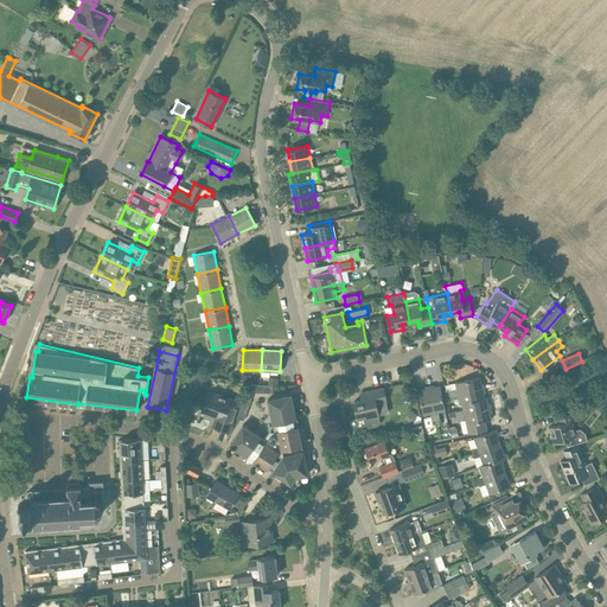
[(483,388),(480,377),(455,382),(457,389),(449,390),(449,389),(445,389),(446,395),(451,395),(483,388)]
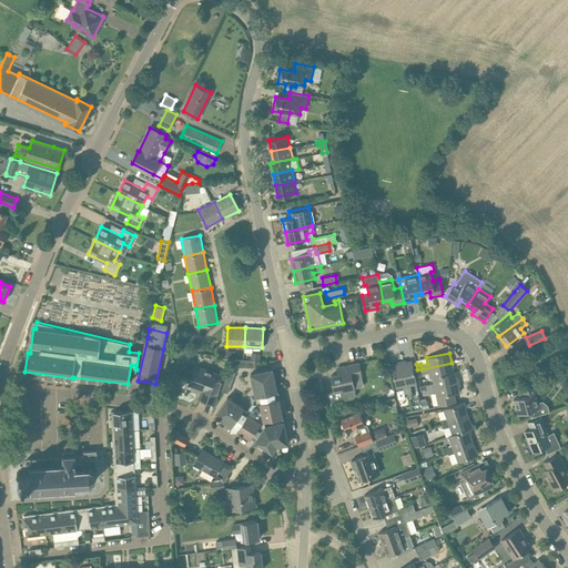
[(237,367),(255,367),(255,359),(232,359),(221,391),(227,393),(237,367)]
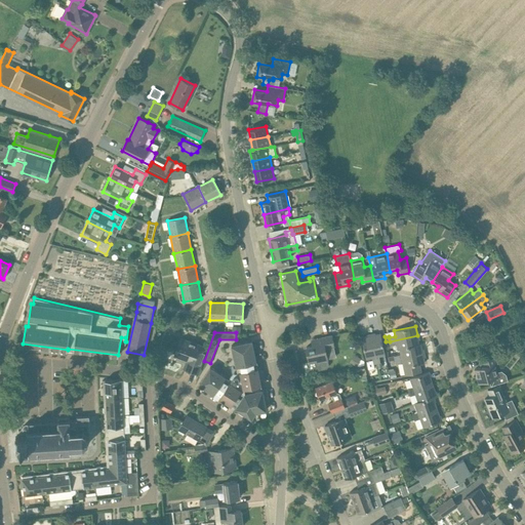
[(385,355),(382,344),(380,333),(362,337),(366,359),(372,358),(373,364),(377,363),(380,363),(378,356),(385,355)]
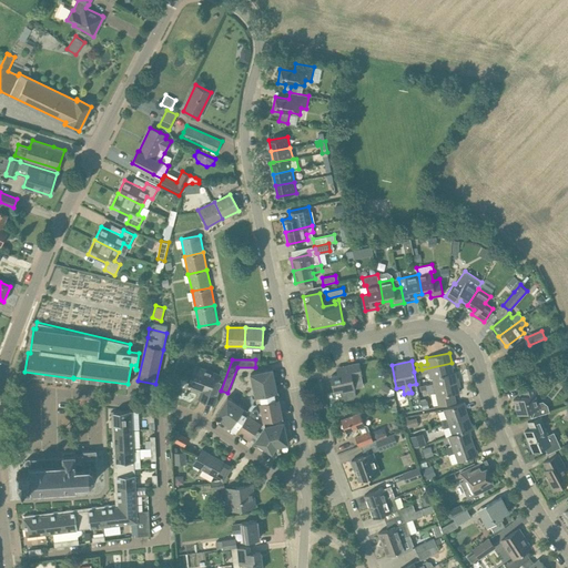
[(359,363),(347,365),(337,367),(338,374),(332,375),(335,392),(340,391),(342,398),(345,399),(354,398),(356,395),(352,376),(362,374),(359,363)]
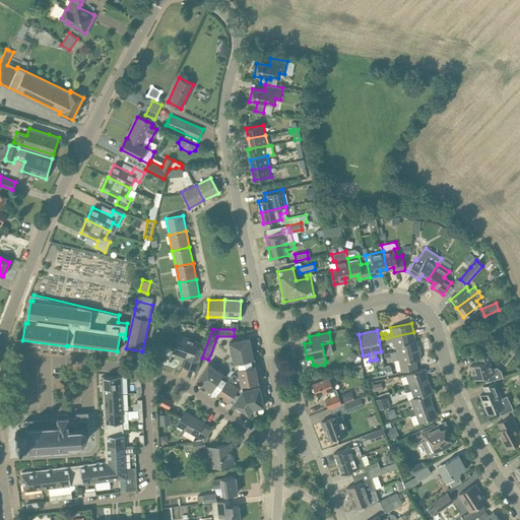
[(414,340),(413,332),(386,338),(386,341),(393,340),(394,346),(396,346),(407,343),(407,342),(414,340)]
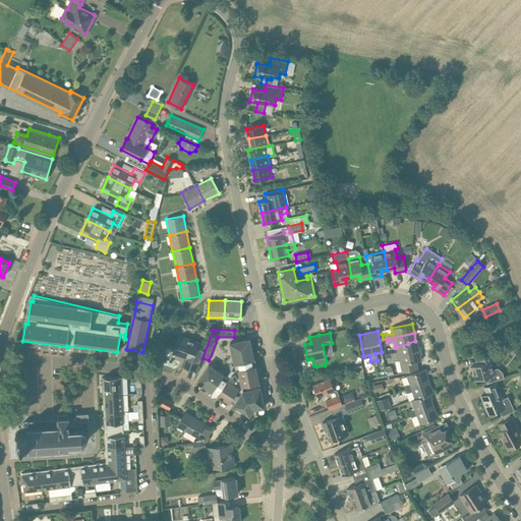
[(183,365),(195,369),(205,346),(179,336),(173,353),(174,353),(175,352),(186,356),(183,365)]
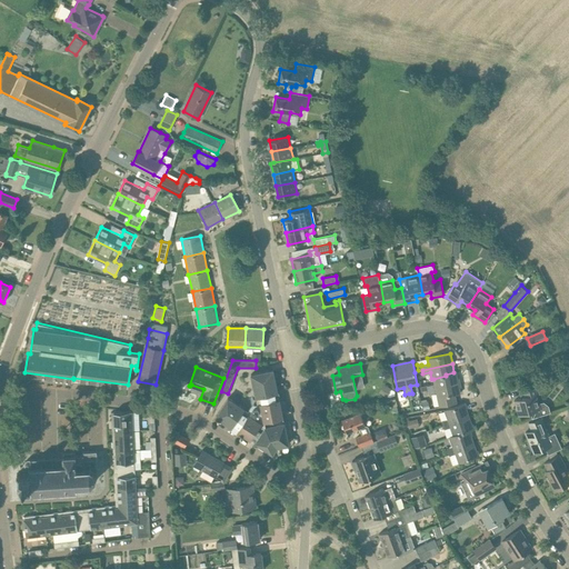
[(277,447),(289,443),(279,399),(276,399),(275,392),(278,392),(275,377),(271,377),(270,370),(251,373),(256,397),(261,396),(262,402),(260,402),(261,407),(253,408),(248,416),(242,412),(245,408),(228,397),(218,413),(223,418),(222,420),(232,427),(235,423),(240,428),(238,430),(259,445),(261,441),(267,445),(265,448),(272,452),(277,447)]
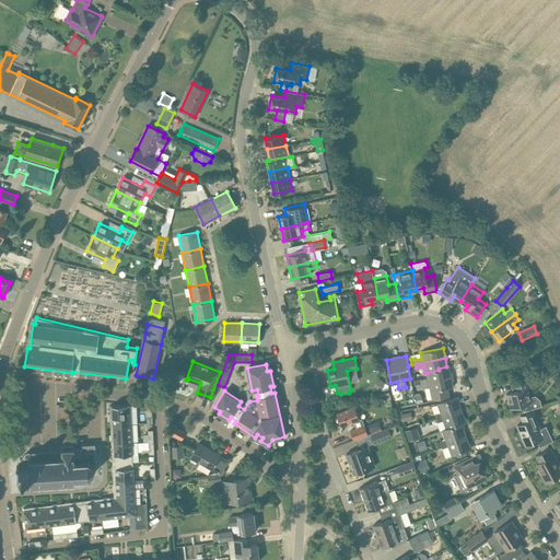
[(452,377),(448,366),(446,366),(439,369),(439,370),(427,373),(428,378),(421,380),(422,384),(452,377)]
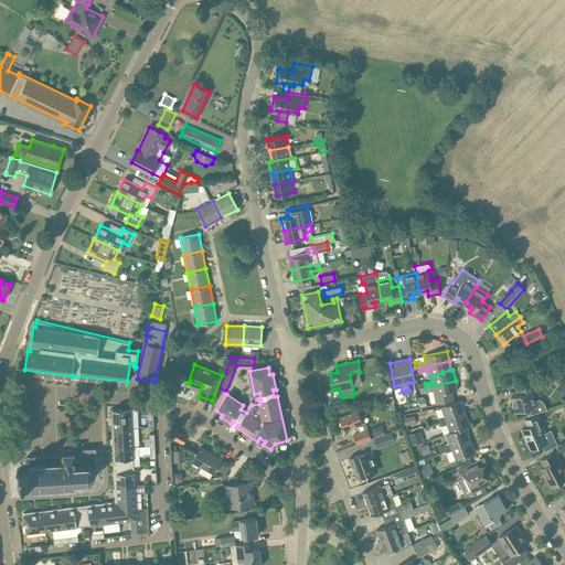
[(457,390),(456,381),(426,387),(426,392),(434,391),(436,403),(454,400),(451,391),(457,390)]
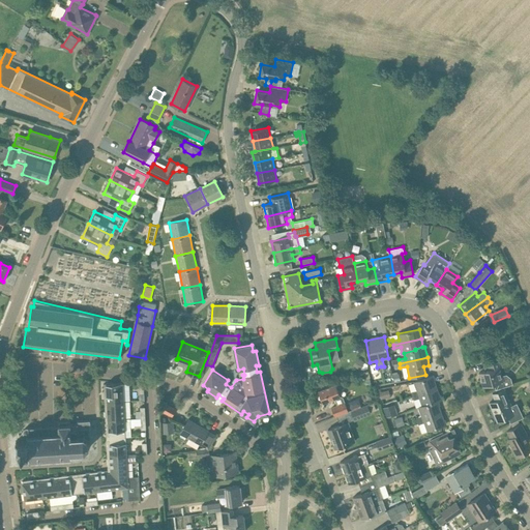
[(359,359),(355,365),(360,370),(364,362),(359,359)]
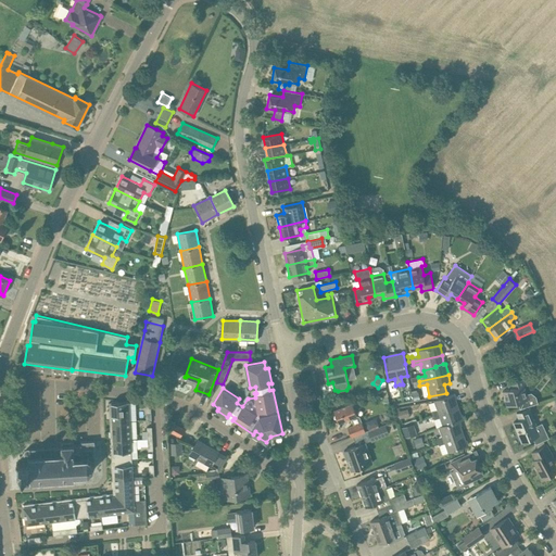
[(527,377),(521,378),(510,381),(513,388),(503,391),(507,405),(519,402),(520,408),(538,403),(535,396),(531,392),(527,393),(525,386),(529,384),(527,377)]
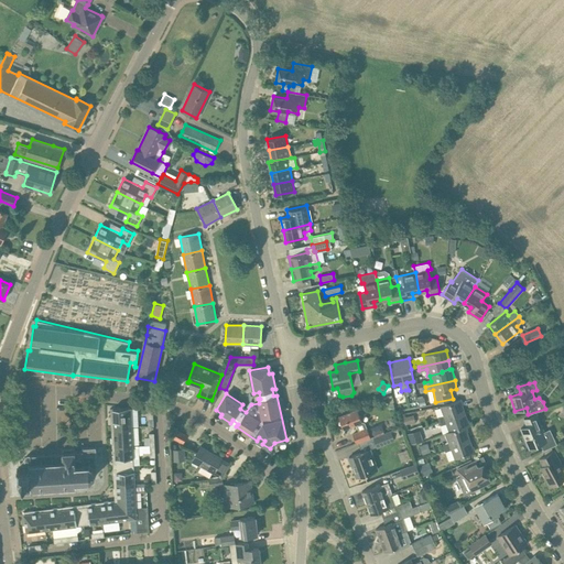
[(440,421),(465,412),(459,399),(441,407),(444,415),(437,418),(440,421)]
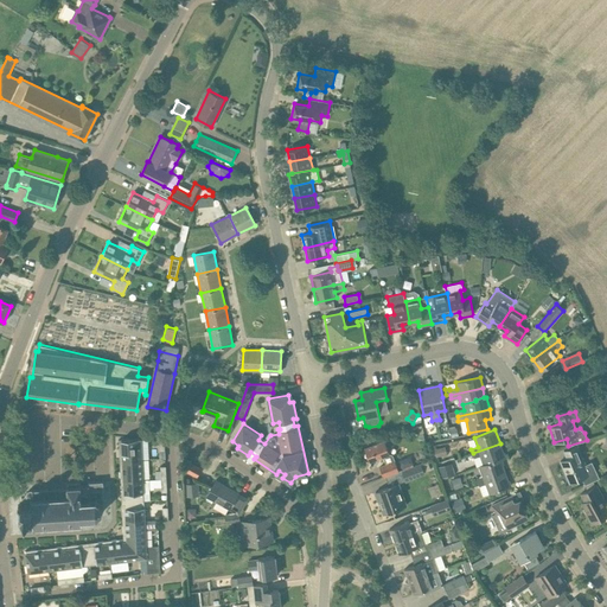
[(122,460),(142,460),(141,439),(119,440),(119,449),(122,449),(122,460)]
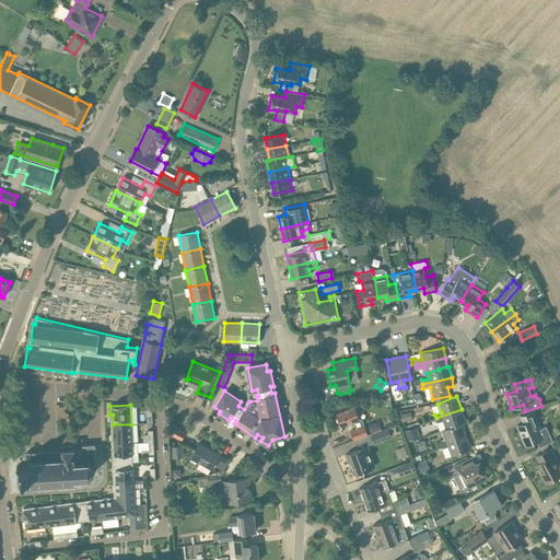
[(354,406),(336,413),(338,417),(337,420),(339,421),(341,426),(347,423),(350,424),(351,421),(353,421),(357,428),(350,431),(353,440),(368,434),(362,420),(360,419),(354,406)]
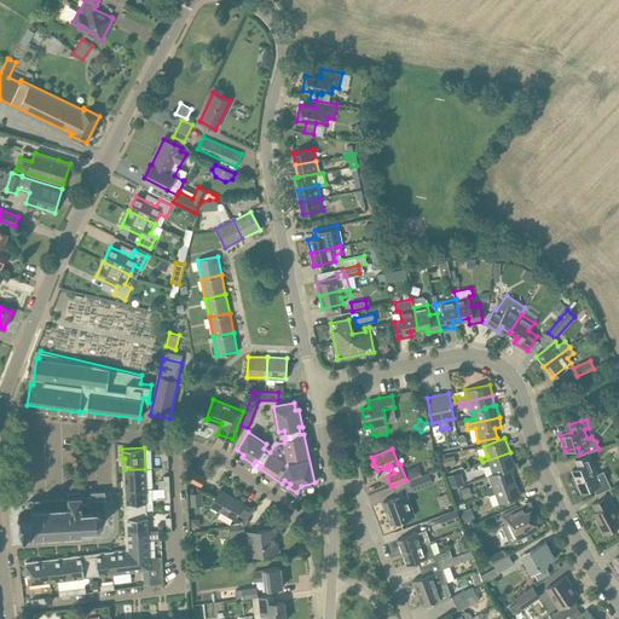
[(493,474),(510,468),(515,467),(510,452),(482,462),(484,467),(490,464),(493,474)]
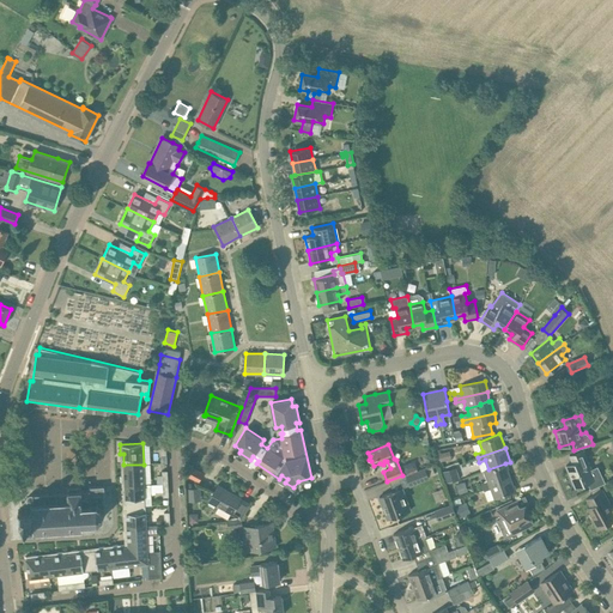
[(588,481),(592,489),(599,486),(602,484),(605,483),(598,467),(589,471),(584,459),(587,457),(583,450),(570,455),(572,462),(566,466),(576,487),(588,481)]
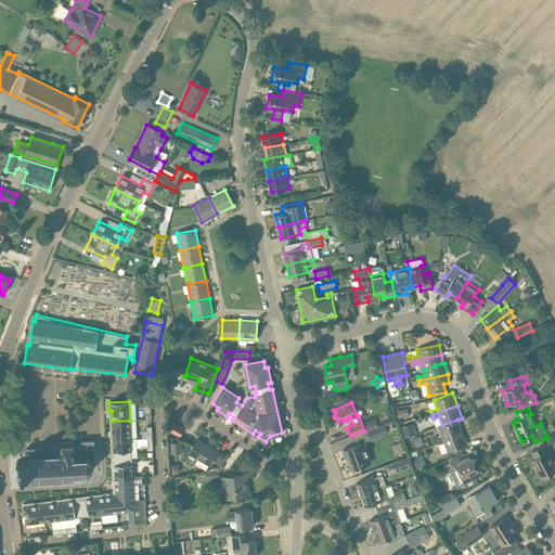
[(368,429),(368,430),(378,426),(375,417),(364,421),(368,429)]
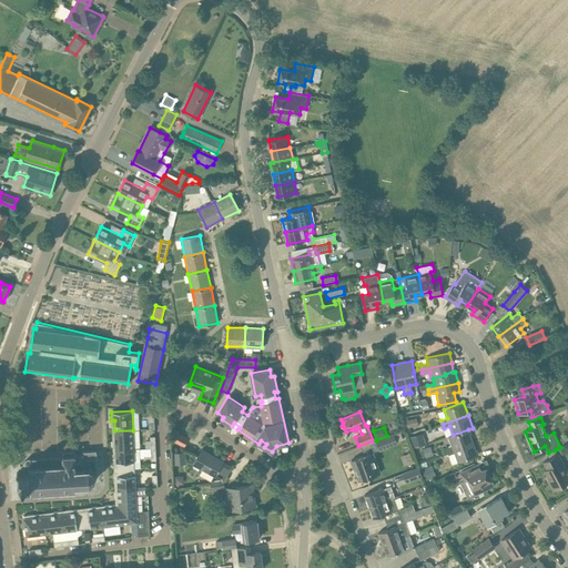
[(473,442),(468,429),(453,435),(448,436),(452,445),(446,447),(447,452),(473,442)]
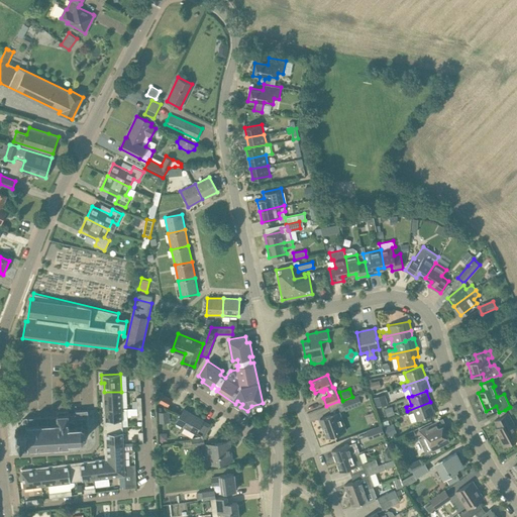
[(121,409),(121,392),(104,392),(105,401),(102,401),(103,410),(121,409)]
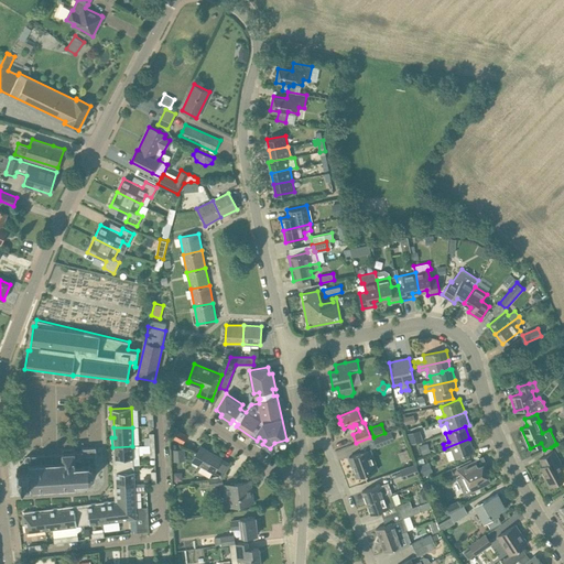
[(177,430),(173,436),(183,442),(187,435),(177,430)]
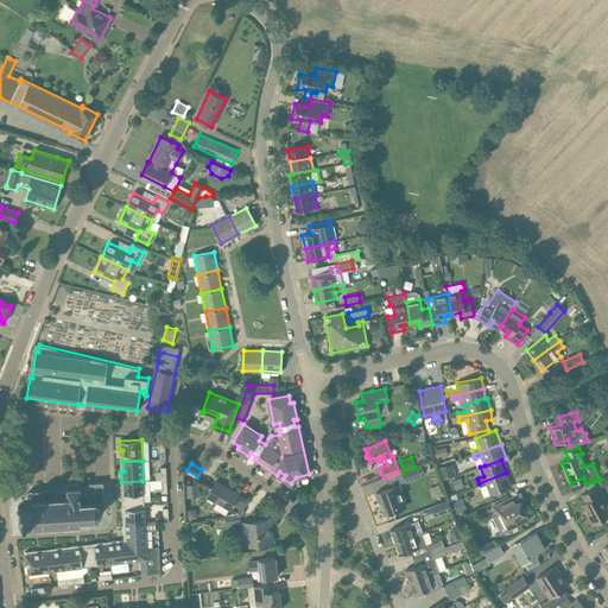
[(453,463),(441,466),(442,477),(455,475),(453,463)]
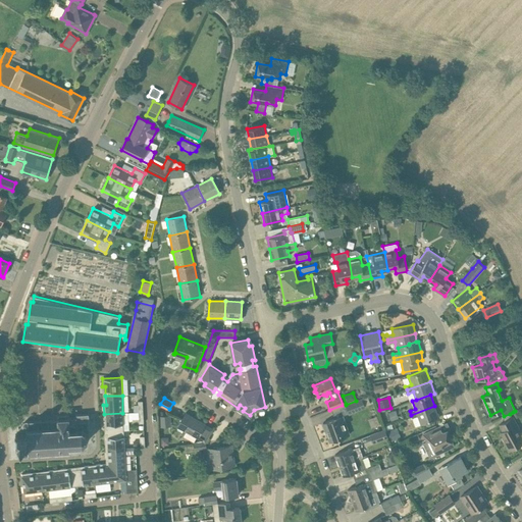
[(356,401),(346,405),(350,413),(365,407),(362,399),(356,401)]
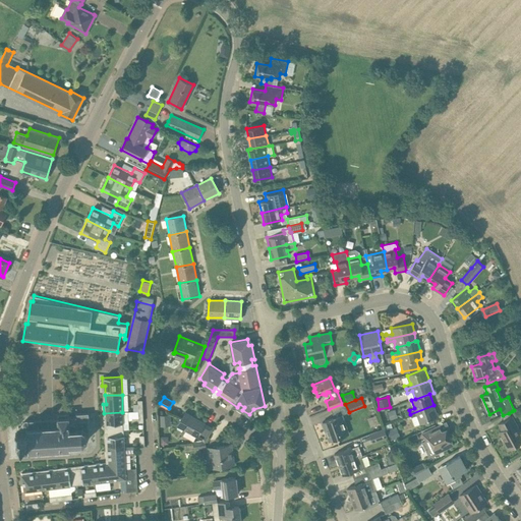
[(333,418),(323,422),(330,441),(350,433),(343,414),(349,412),(345,404),(345,403),(342,404),(329,409),(333,418)]
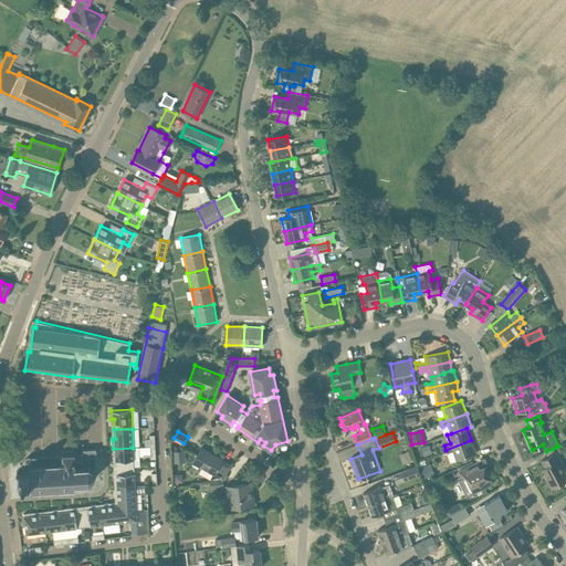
[(475,453),(471,440),(446,450),(447,453),(453,451),(457,460),(475,453)]
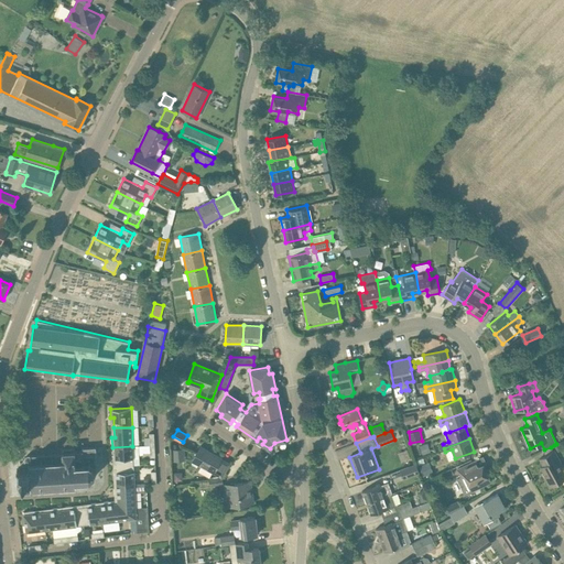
[(139,446),(132,446),(112,447),(112,456),(116,456),(116,466),(133,465),(133,458),(139,458),(139,446)]
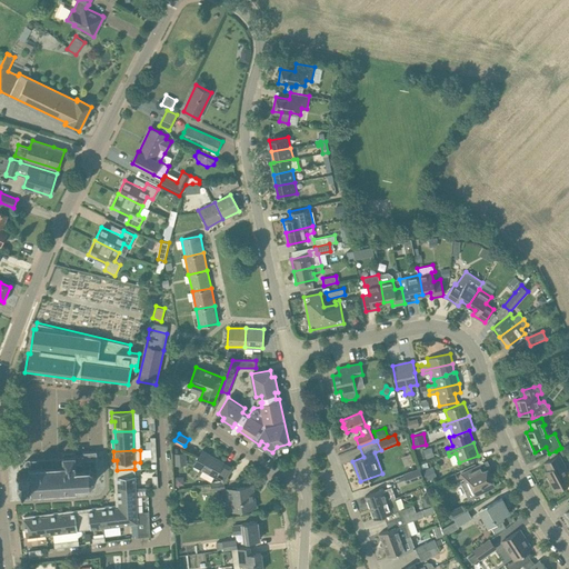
[(202,450),(195,465),(223,481),(231,467),(223,462),(223,461),(202,450)]
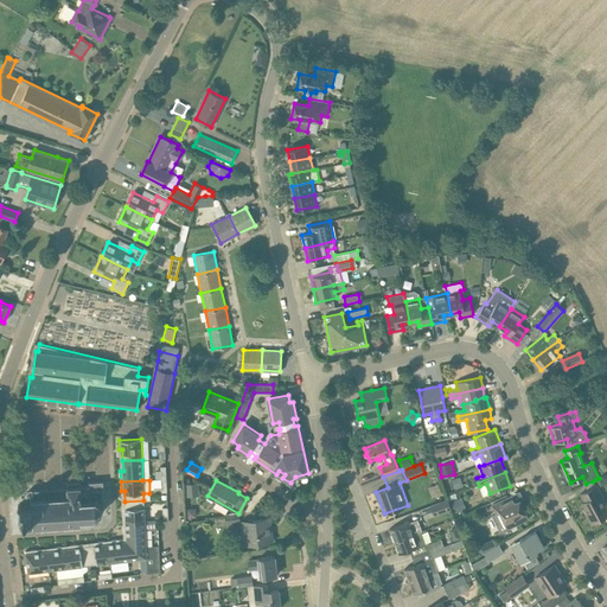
[(104,498),(103,481),(88,483),(88,485),(81,485),(81,483),(68,483),(68,487),(29,490),(27,492),(26,494),(27,498),(30,499),(32,499),(32,504),(18,505),(19,519),(33,518),(33,524),(32,525),(33,526),(34,524),(57,523),(58,525),(71,524),(71,522),(81,522),(82,524),(83,523),(83,522),(83,517),(90,516),(90,518),(91,518),(91,516),(96,516),(97,518),(98,517),(97,515),(101,511),(103,512),(103,510),(102,510),(102,504),(103,503),(102,502),(101,503),(97,499),(97,498),(104,498)]
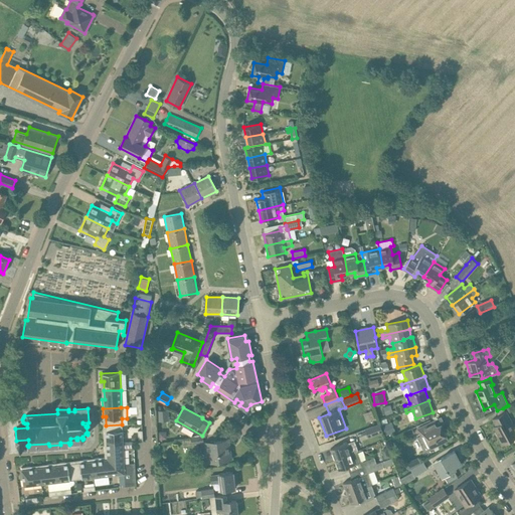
[(168,409),(157,410),(158,421),(169,420),(168,409)]
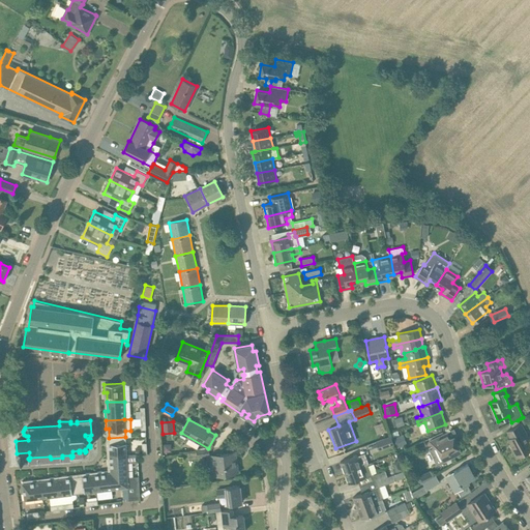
[(374,425),(378,433),(386,430),(382,421),(374,425)]
